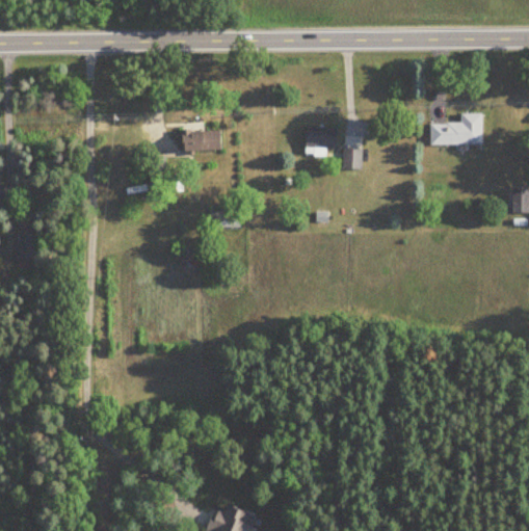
[(460,124),(430,124),(430,144),(481,144),(481,113),(460,113),(460,124)]
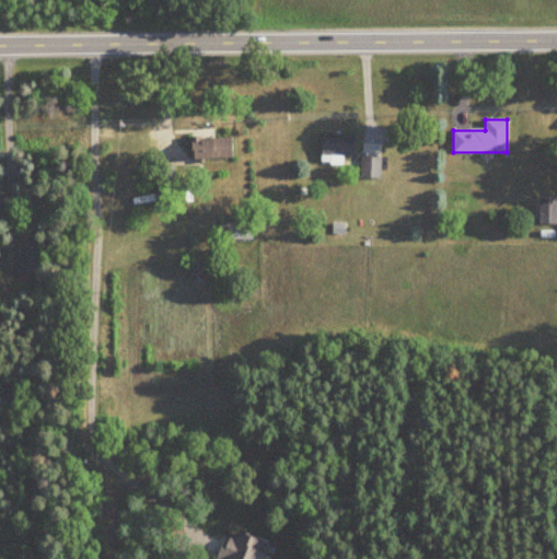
[(356,134),(322,134),(322,164),(344,164),(344,155),(356,155),(356,134)]
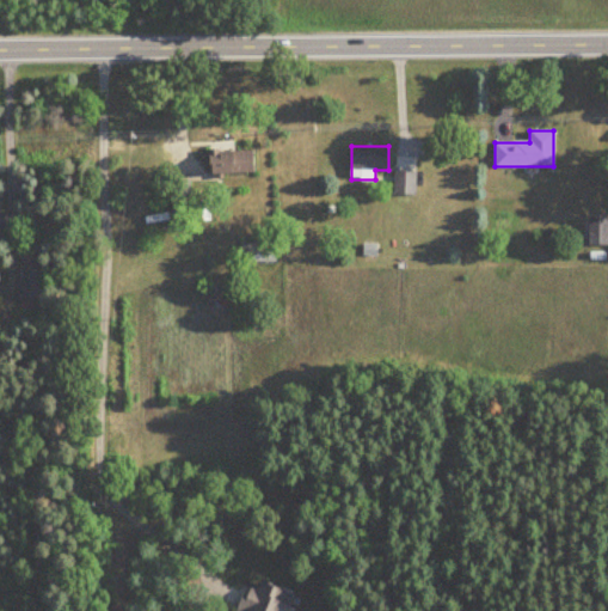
[(214,173),(260,173),(260,150),(214,150),(214,173)]
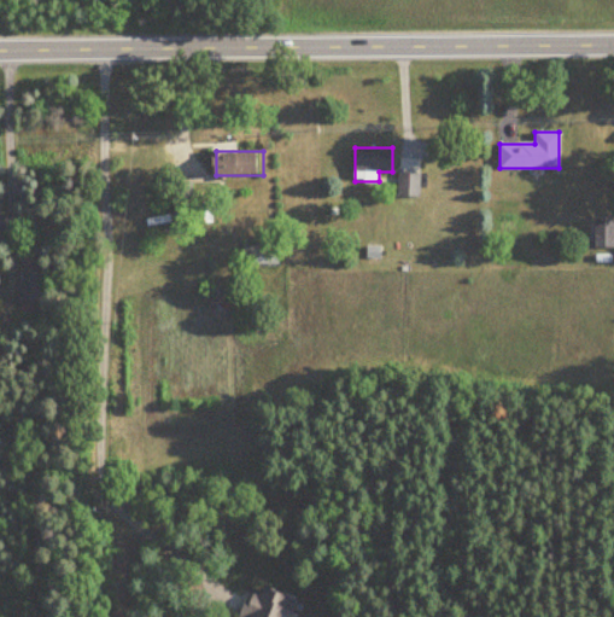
[(613,219),(594,220),(594,248),(613,248),(613,219)]
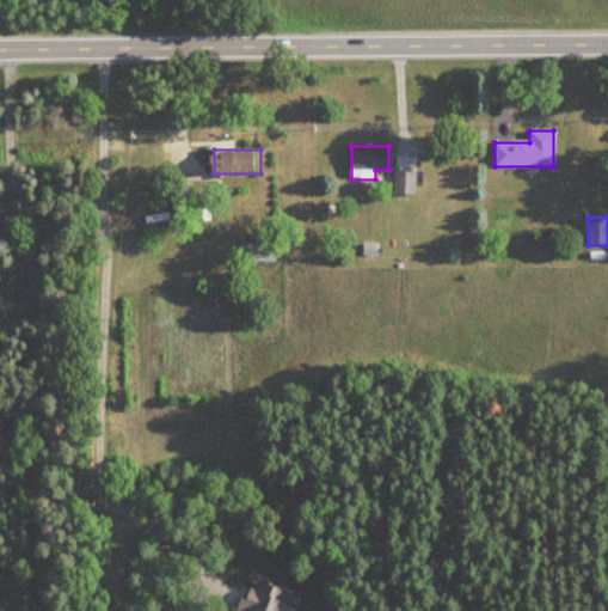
[(286,610),(294,588),(268,580),(265,587),(253,584),(244,610),(286,610)]
